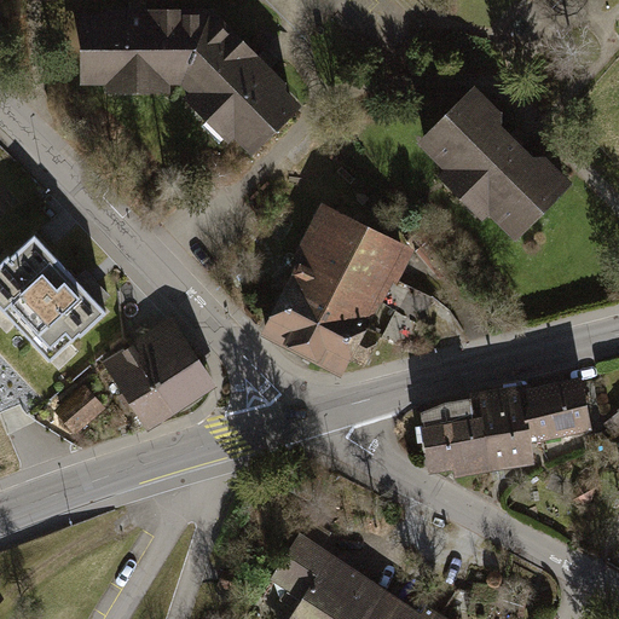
[(249,157),(306,105),(208,12),(80,11),(79,85),(181,86),(249,157)]
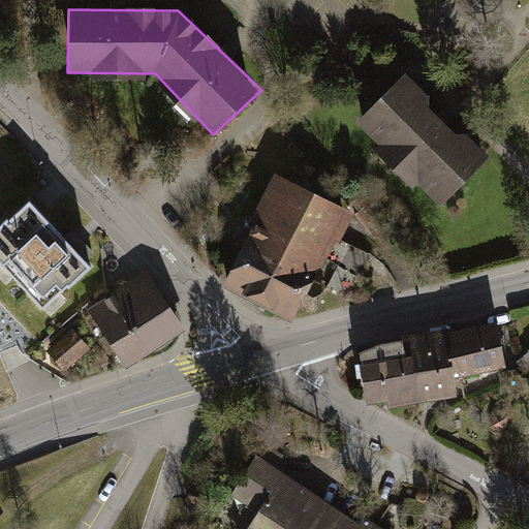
[(487,162),(397,72),(349,120),(438,210),(487,162)]
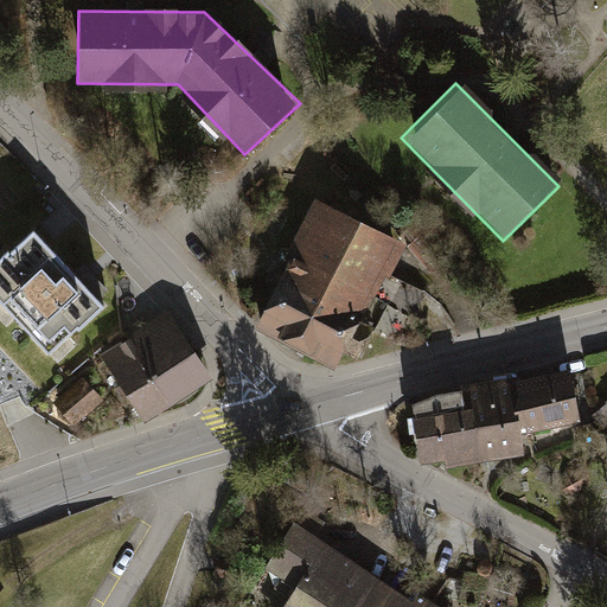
[(406,243),(314,197),(254,327),(330,368),(333,369),(406,243)]
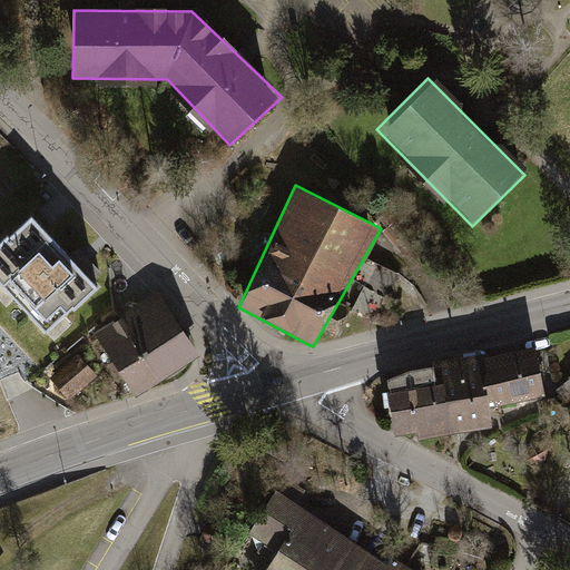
[(0,277),(51,333),(100,286),(32,214),(0,243),(0,277)]
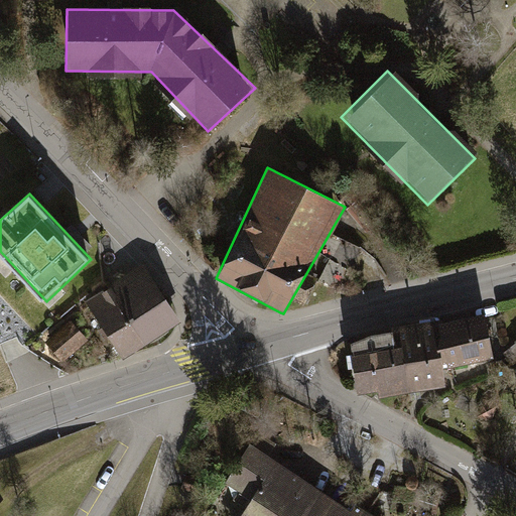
[(121,356),(176,320),(141,265),(86,300),(121,356)]
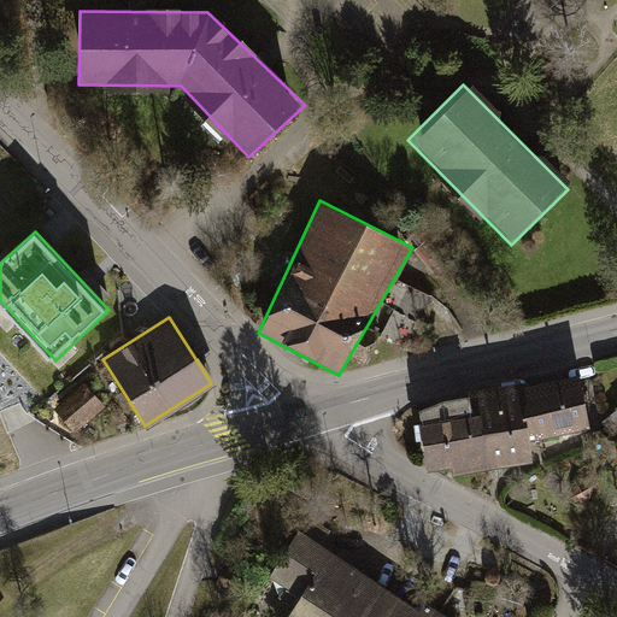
[(528,435),(588,427),(581,374),(474,389),(477,411),(418,419),(425,465),(452,462),(453,472),(532,460),(528,435)]
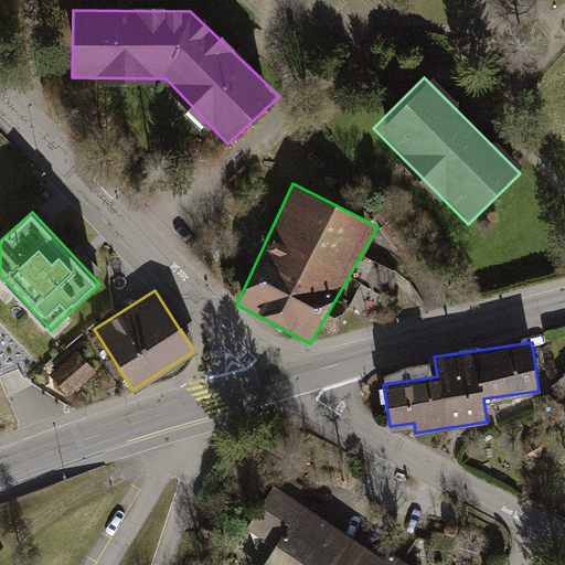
[(68,384),(97,374),(88,352),(61,362),(68,384)]
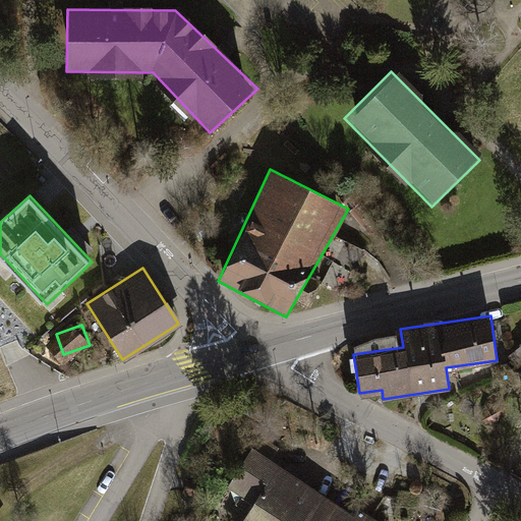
[(514,371),(520,365),(520,346),(508,356),(512,361),(509,363),(514,371)]
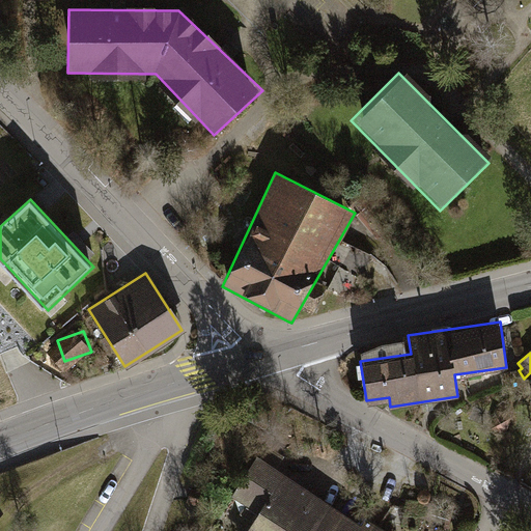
[(365,529),(259,459),(231,502),(256,519),(248,530),(385,530),(370,521),(365,529)]
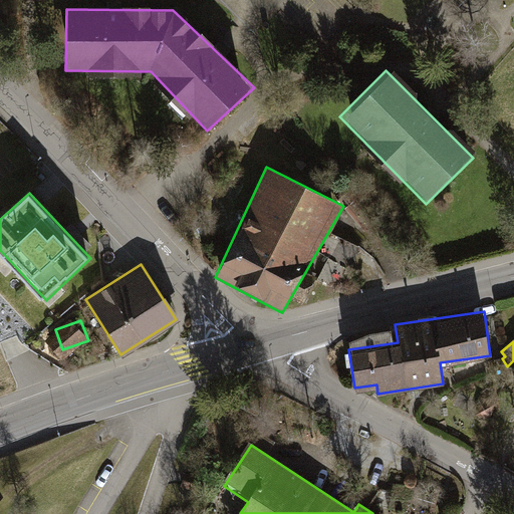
All buildings are outlined.
